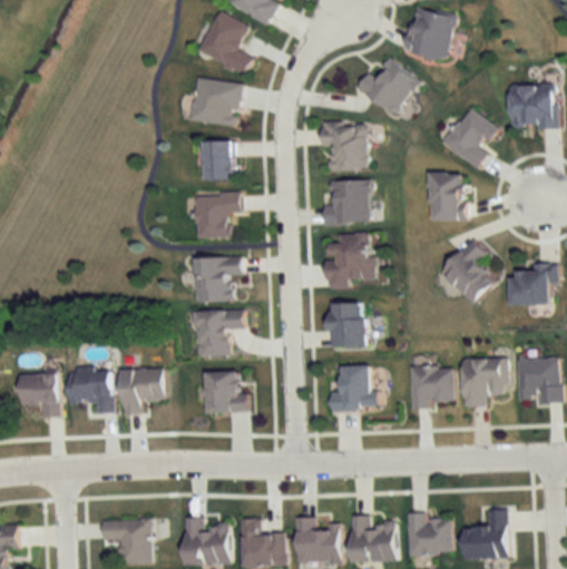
[(224,0),(225,1),(265,27),(277,6),(267,0),(224,0)]
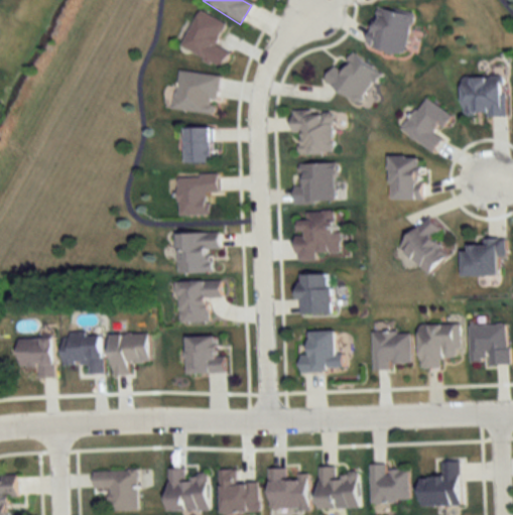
[(179,43),(203,56),(201,59),(208,63),(210,60),(220,67),(228,51),(214,43),(218,36),(216,35),(219,31),(220,31),(225,22),(199,8),(179,43)]
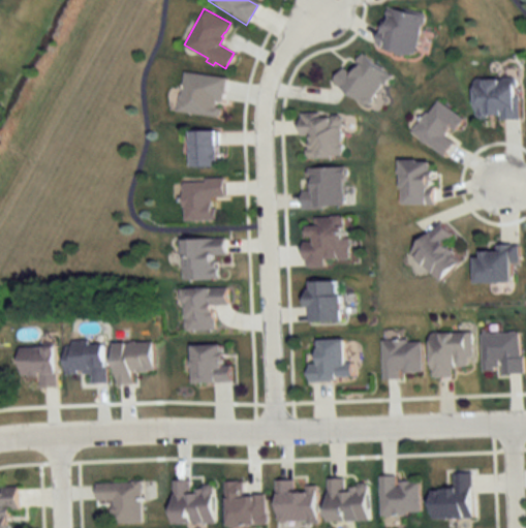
[(411,58),(422,18),(384,8),(374,49),(411,58)]
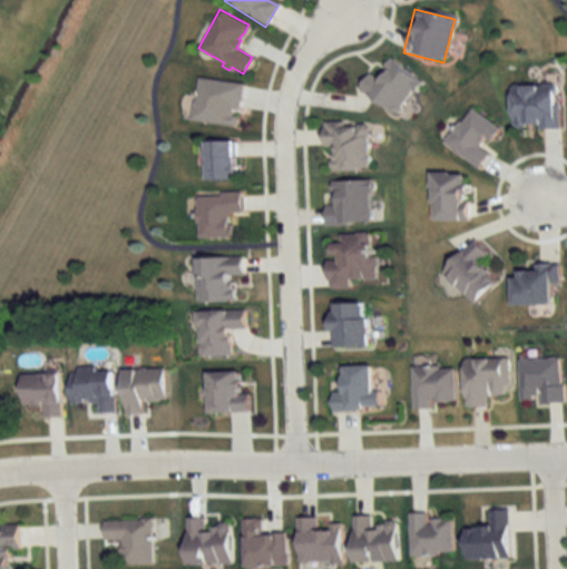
[(367,74),(355,90),(394,118),(418,82),(387,61),(374,79),(367,74)]
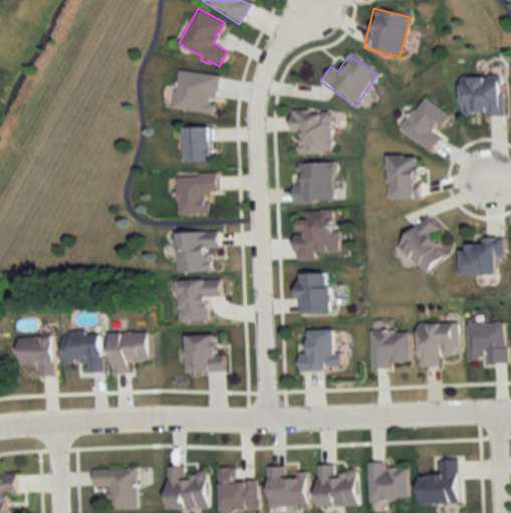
[(219,74),(216,90),(215,90),(214,97),(209,97),(208,102),(211,103),(213,106),(212,110),(209,112),(170,107),(173,90),(175,89),(178,68),(219,74)]
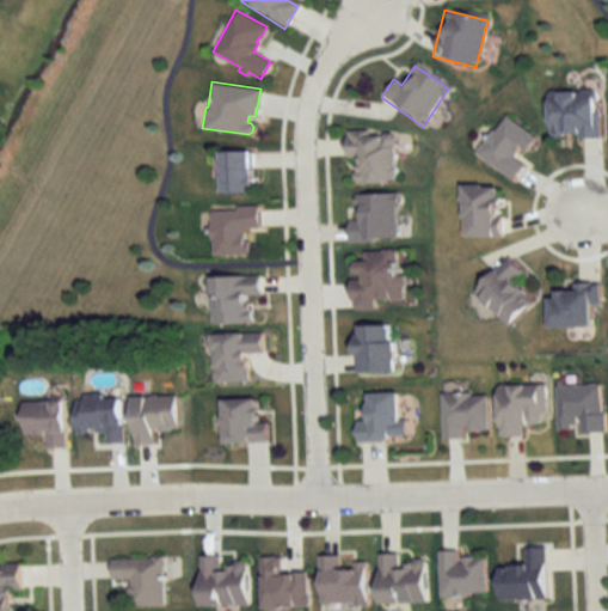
[(547,93),(546,139),(595,140),(595,93),(547,93)]
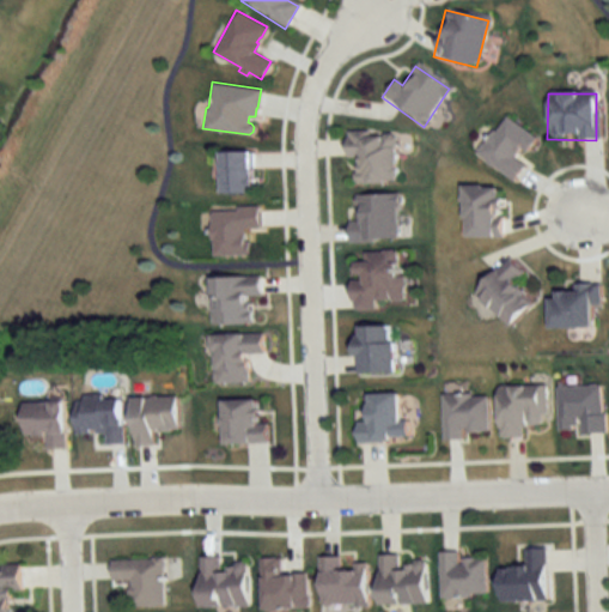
[(523,165),(518,162),(534,140),(503,117),(474,156),(510,183),(523,165)]
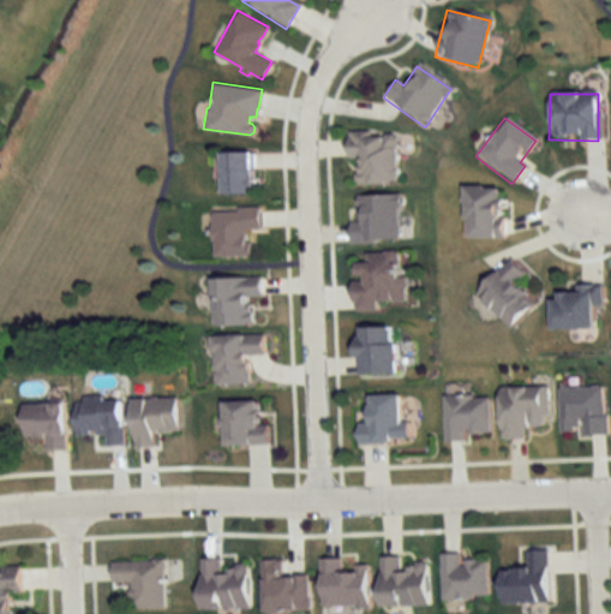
[(395,135),(345,135),(345,161),(352,162),(352,186),(395,186),(395,135)]
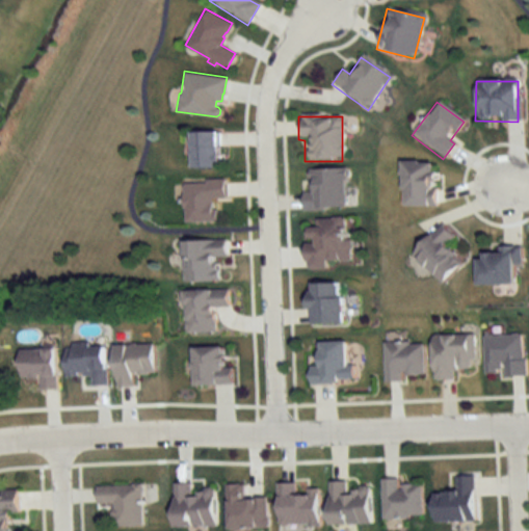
[(189,134),(189,170),(217,170),(217,134),(189,134)]
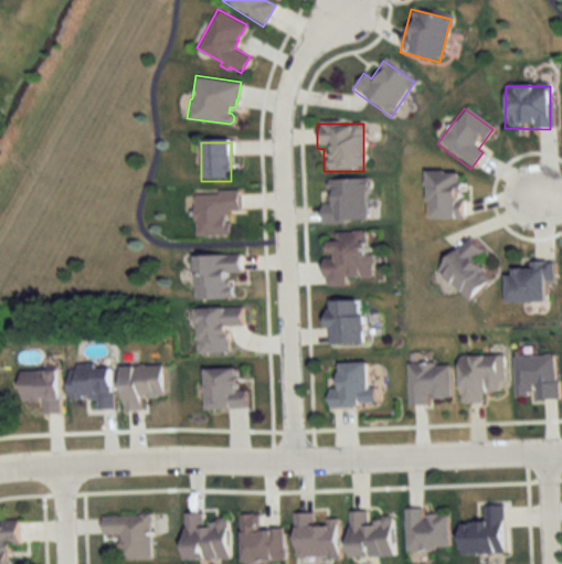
[(424,173),(425,221),(459,221),(458,173),(424,173)]
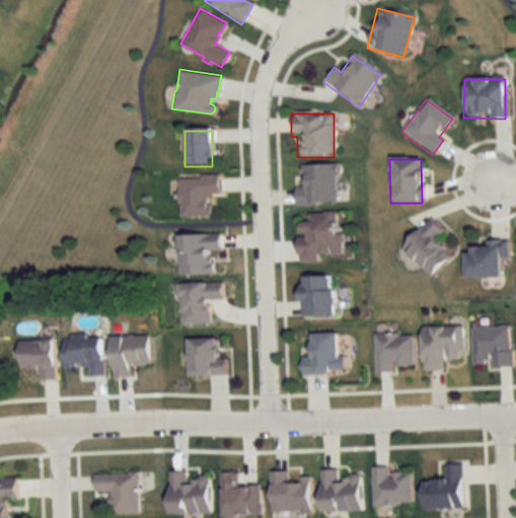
[(295,206),(336,206),(335,165),(294,166),(295,206)]
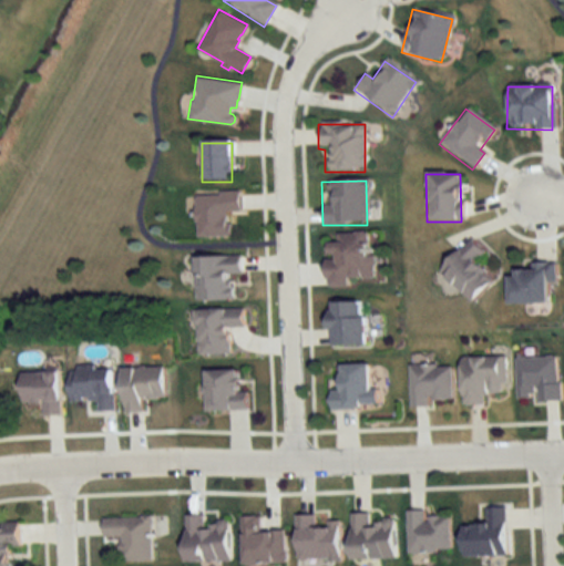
[(237,194),(193,194),(194,238),(226,237),(226,213),(238,213),(237,194)]
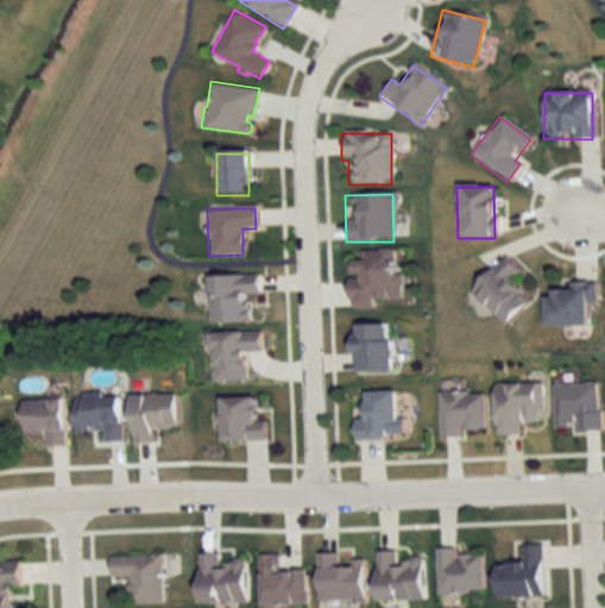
[(372,309),(372,301),(397,300),(397,251),(348,251),(348,309),(372,309)]
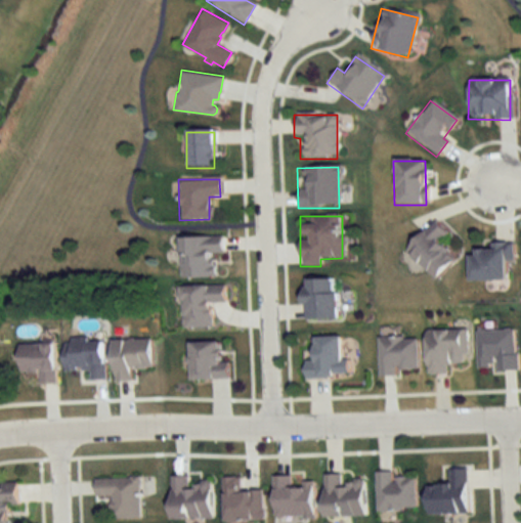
[(453,259),(438,244),(447,235),(433,221),(403,251),(433,279),(453,259)]
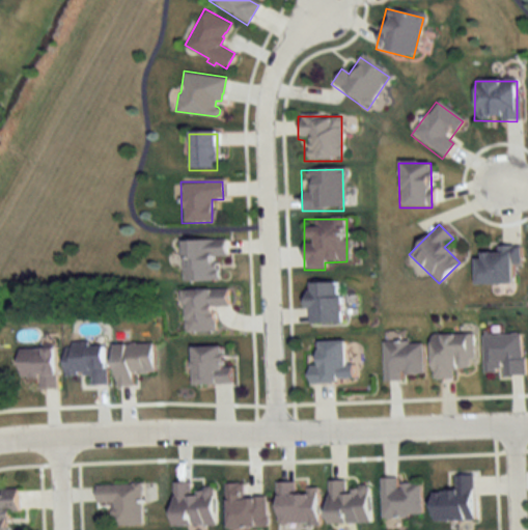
[(182,280),(216,280),(216,257),(224,257),(224,241),(181,242),(182,280)]
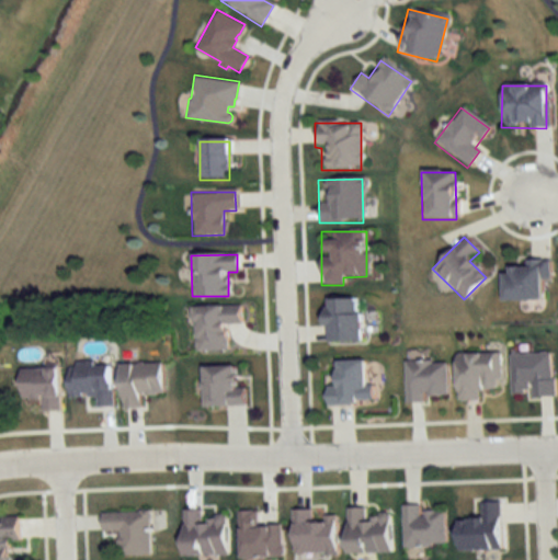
[(501,301),(539,301),(539,280),(548,280),(548,260),(522,260),(522,270),(501,270),(501,301)]
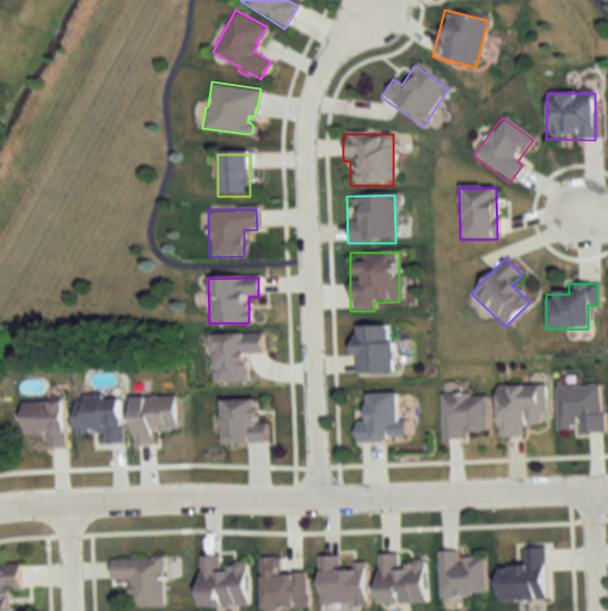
[(391,324),(352,324),(352,372),(391,372),(391,324)]
